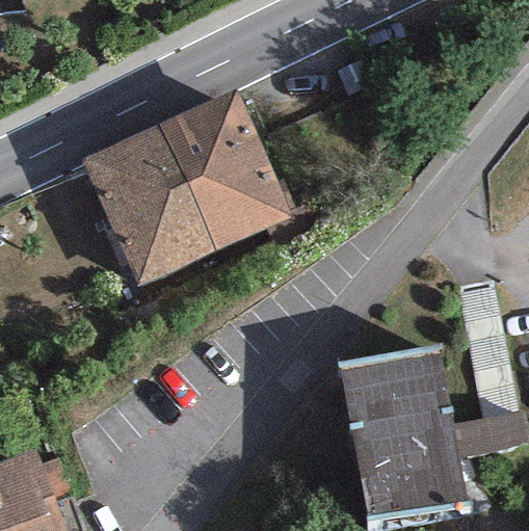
[(217,250),(289,217),(237,89),(160,124),(217,250)]
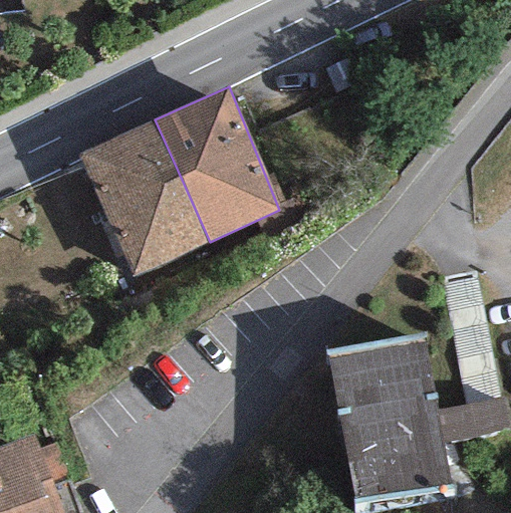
[(135,276),(210,242),(155,119),(79,154),(135,276)]
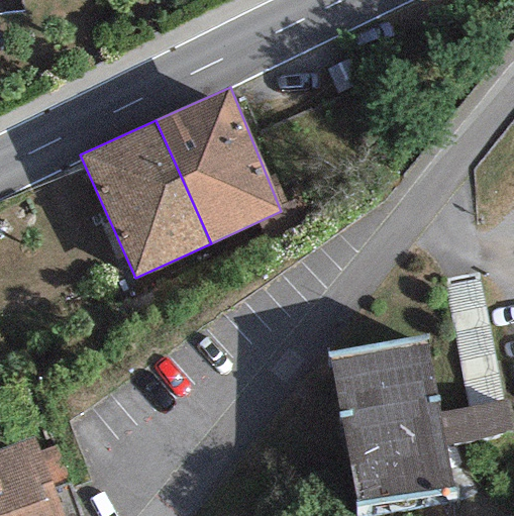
[(428,334),(329,351),(356,503),(454,485),(447,444),(445,433),(441,412),(428,334)]
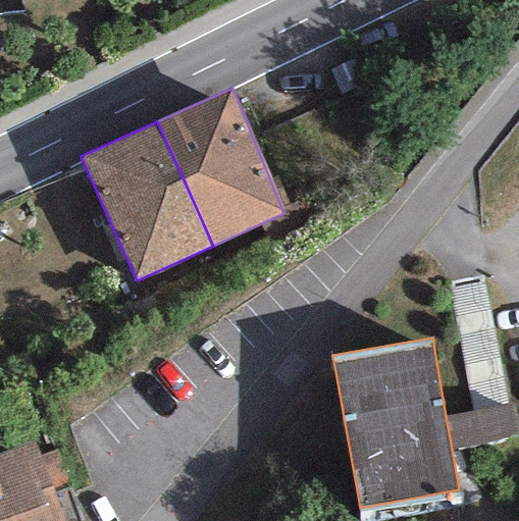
[(518,418),(515,402),(446,416),(450,437),(452,449),(518,435),(518,418)]
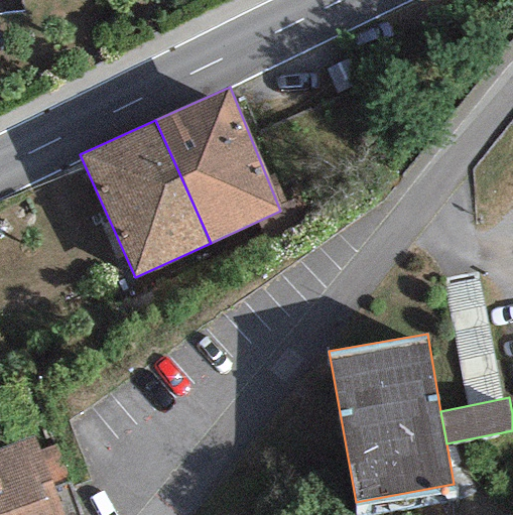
[(0,514),(62,514),(52,486),(72,479),(57,443),(39,451),(34,436),(0,448),(0,514)]
